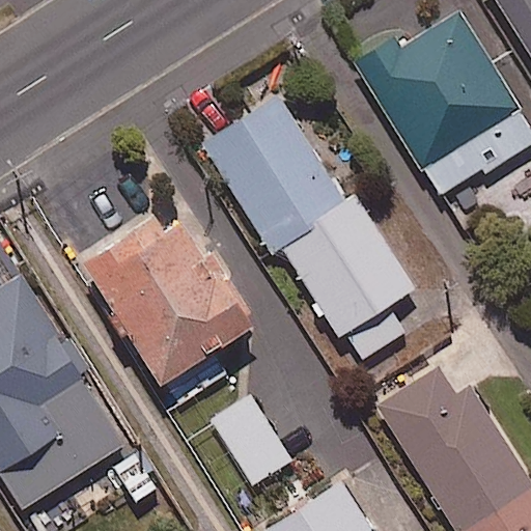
[(530,0),(491,0),(530,61),(530,0)]
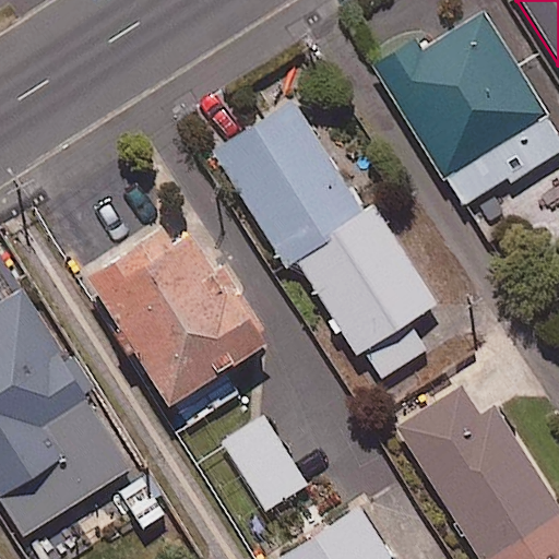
[(558,150),(558,134),(480,11),(420,49),(414,39),(372,66),(463,210),(558,150)]
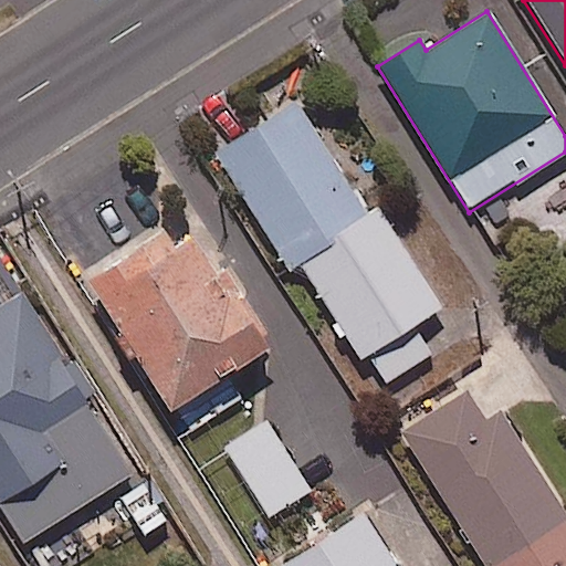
[(296,258),(366,213),(295,103),(215,154),(285,265),(296,258)]
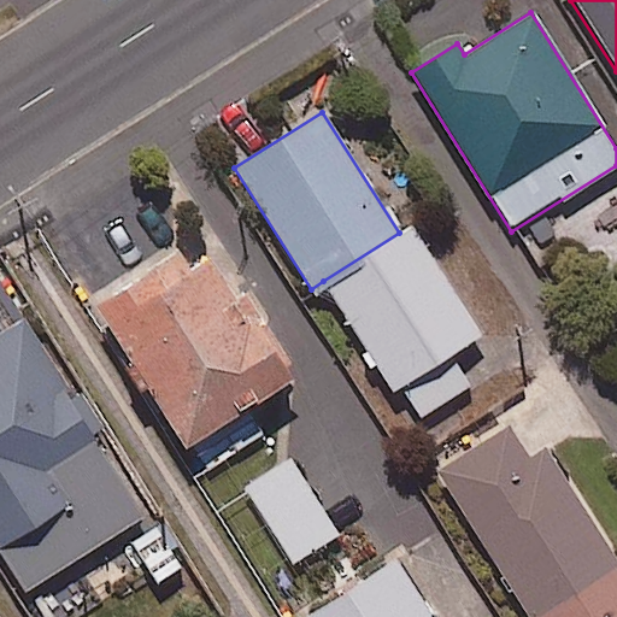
[(399,233),(323,281),(329,292),(412,422),(469,386),(450,356),(480,336),(410,225),(399,233)]
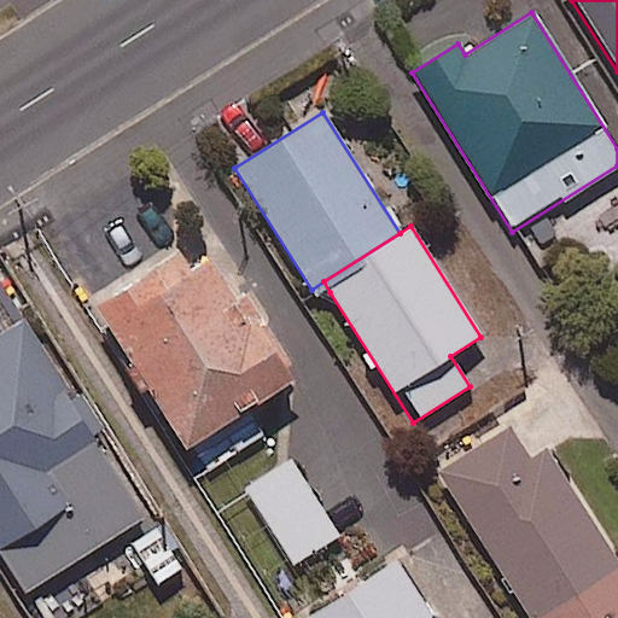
[(248,409),(297,375),(256,315),(248,320),(192,239),(89,309),(203,476),(264,435),(248,409)]
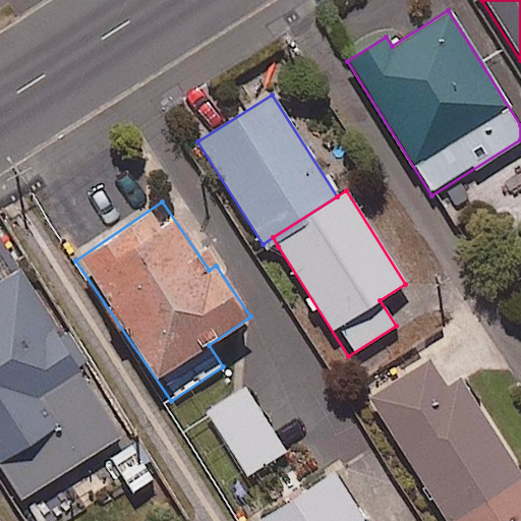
[(81,364),(18,267),(0,278),(0,470),(19,501),(120,436),(76,367),(81,364)]
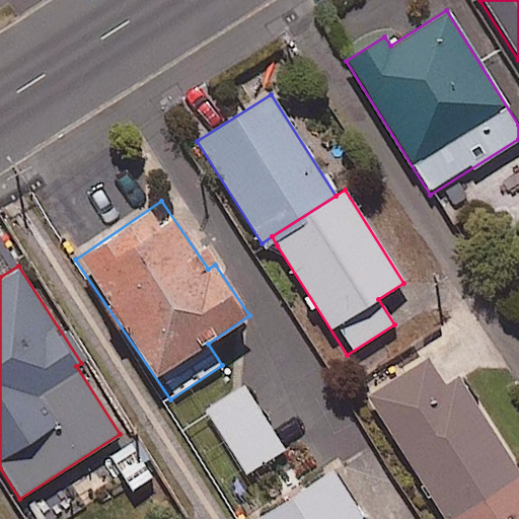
[(446,385),(429,359),(368,396),(444,518),(518,518),(518,472),(459,377),(446,385)]
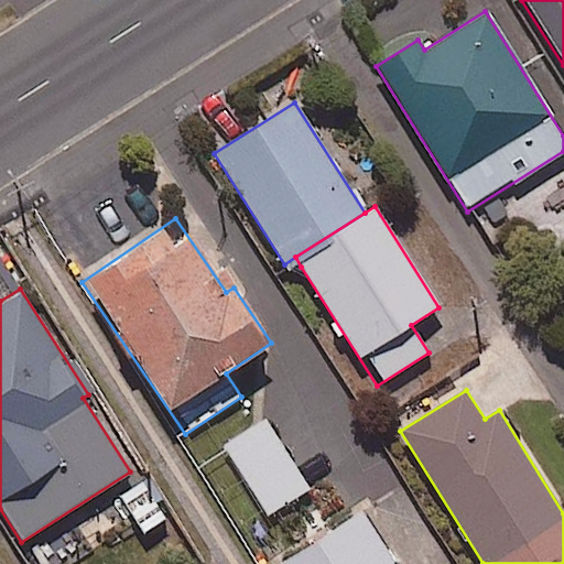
[(308,489),(266,419),(224,444),(267,514),(308,489)]
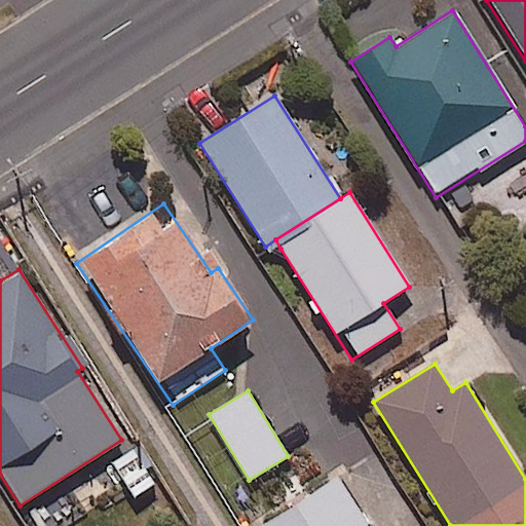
[(366,525),(337,480),(265,525),(366,525)]
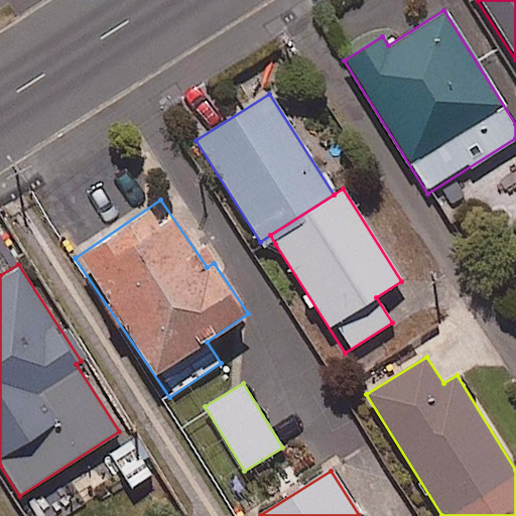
All buildings are outlined.
